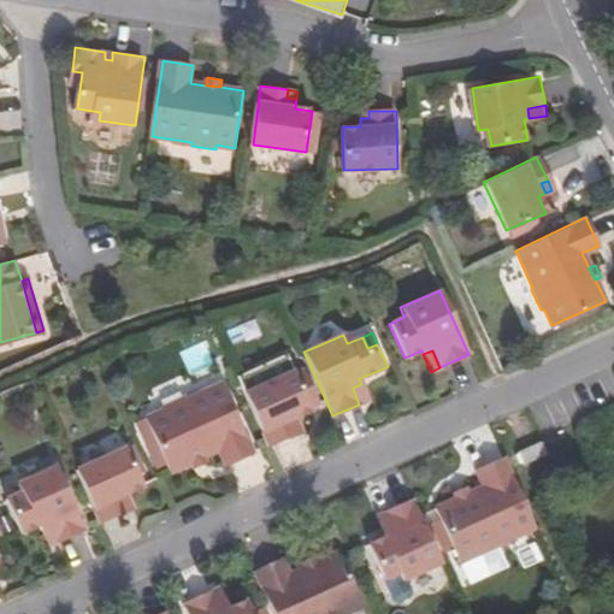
[(241,369),(246,382),(296,369),(291,354),(241,369)]
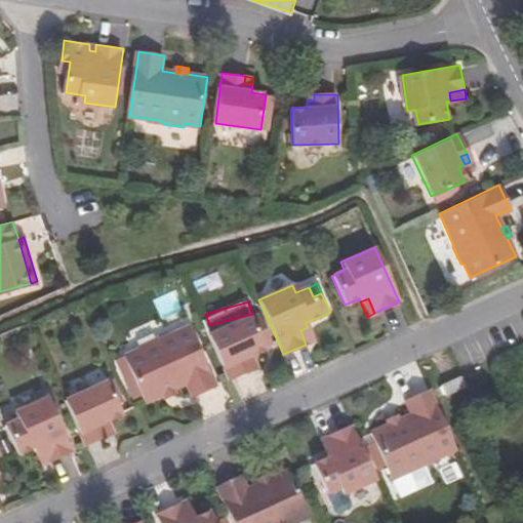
[(246,364),(251,361),(249,356),(265,350),(263,348),(272,344),(257,313),(207,334),(228,380),(248,371),(246,364)]
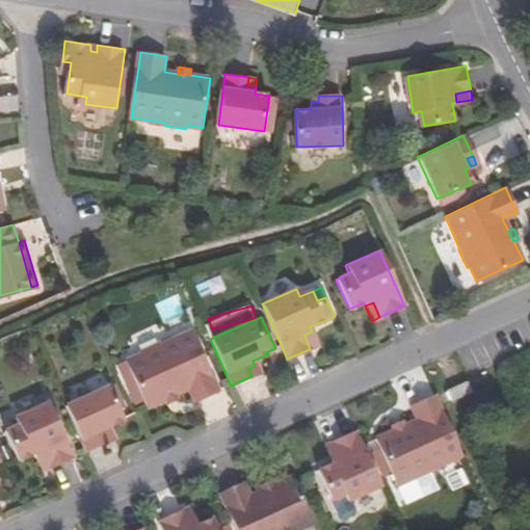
[(144,407),(163,399),(175,395),(186,389),(193,403),(217,392),(190,330),(159,345),(157,344),(138,352),(138,355),(124,362),(130,374),(122,378),(133,404),(141,400),(144,407)]
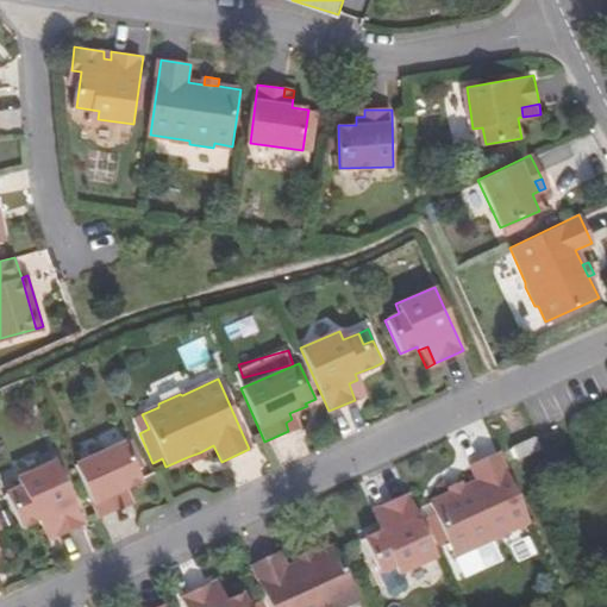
[(364,396),(357,380),(349,383),(355,400),(364,396)]
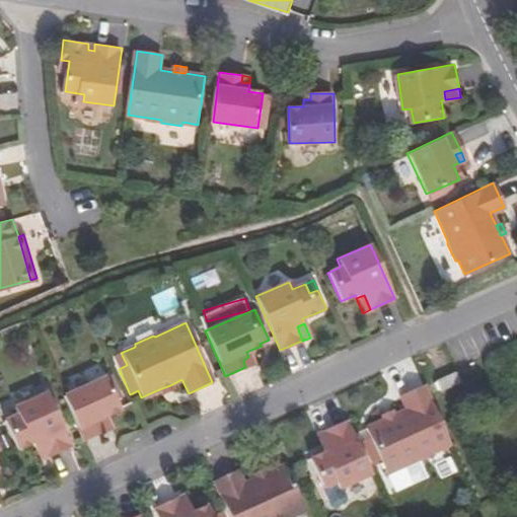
[(252,364),(248,357),(243,360),(245,367),(252,364)]
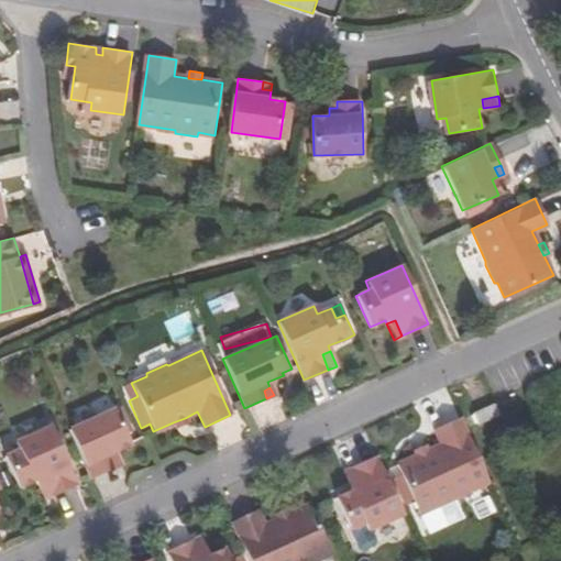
[(113,462),(121,458),(118,451),(133,444),(117,408),(72,428),(95,477),(116,468),(113,462)]
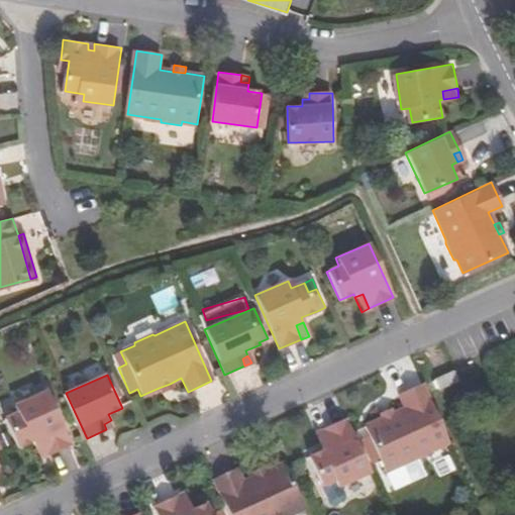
[(407,407),(395,413),(385,417),(367,425),(388,471),(423,456),(422,454),(452,441),(424,382),(401,393),(407,407)]
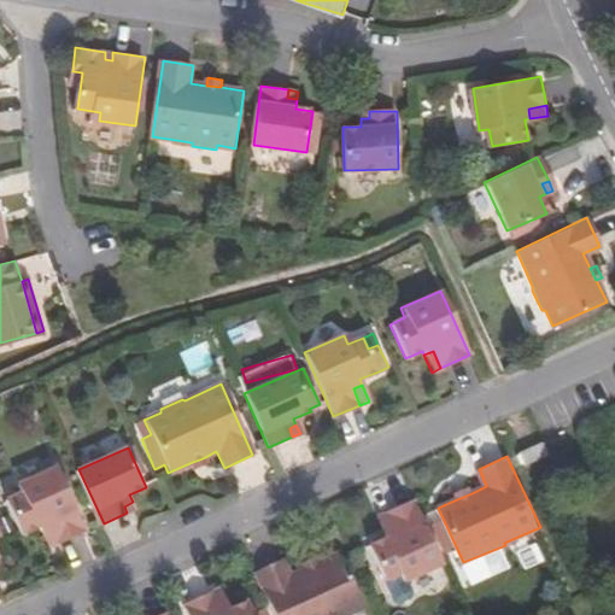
[(205,463),(203,458),(189,463),(192,469),(205,463)]
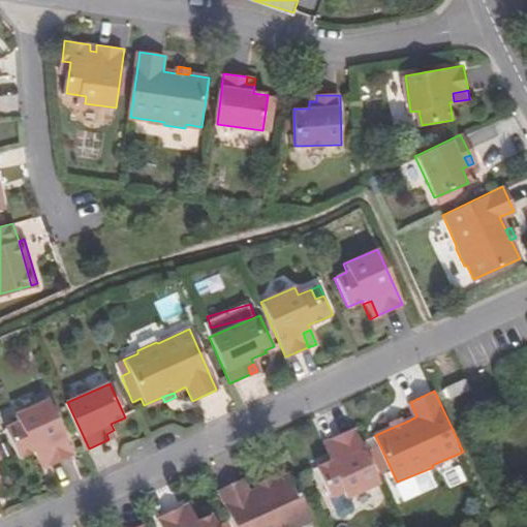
[(35,451),(37,455),(43,452),(51,466),(75,455),(50,400),(17,414),(20,423),(6,428),(21,458),(35,451)]
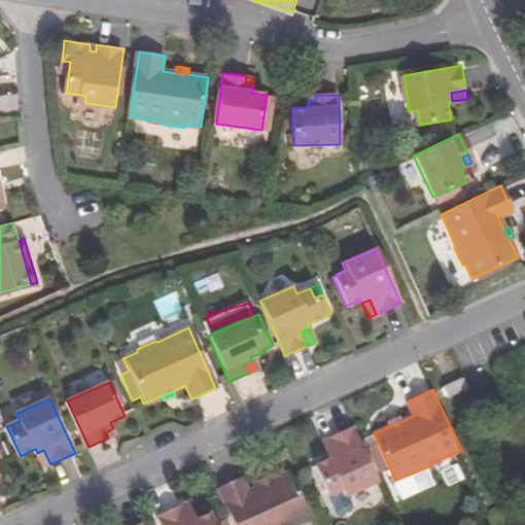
[(389,419),(392,425),(403,421),(400,415),(389,419)]
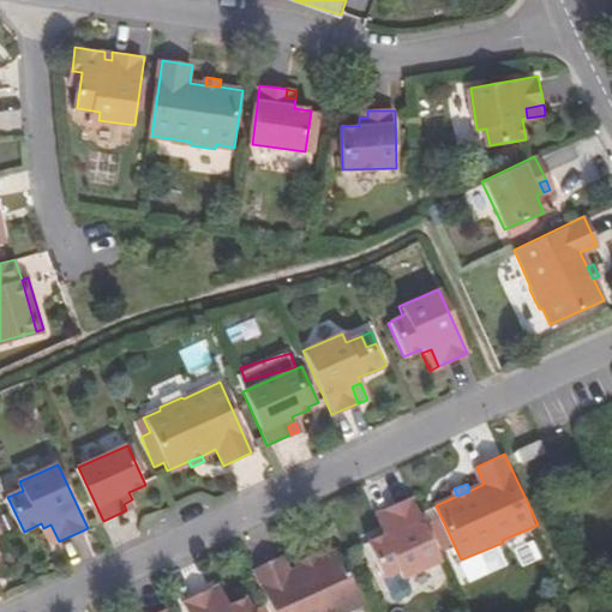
[(415,496),(388,509),(395,525),(384,529),(387,533),(369,541),(384,576),(402,568),(406,576),(444,558),(415,496)]
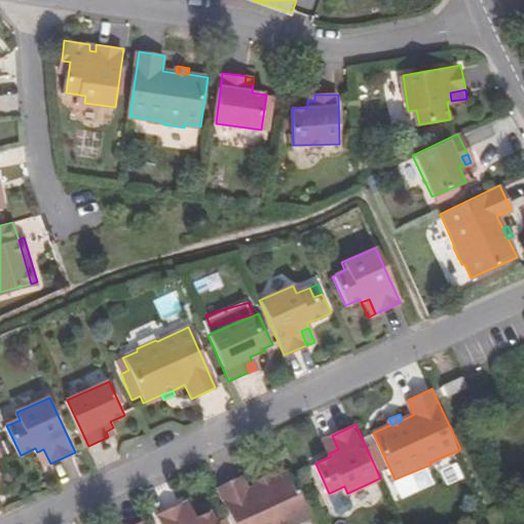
[(115,434),(113,427),(106,432),(108,437),(115,434)]
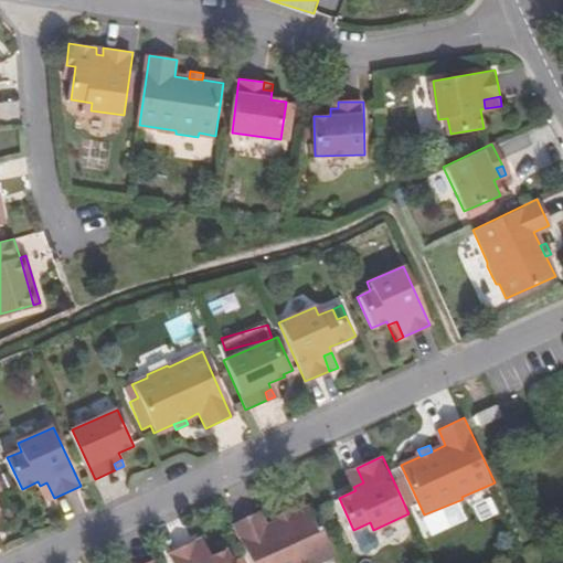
[(348,471),(353,487),(363,482),(357,468),(348,471)]
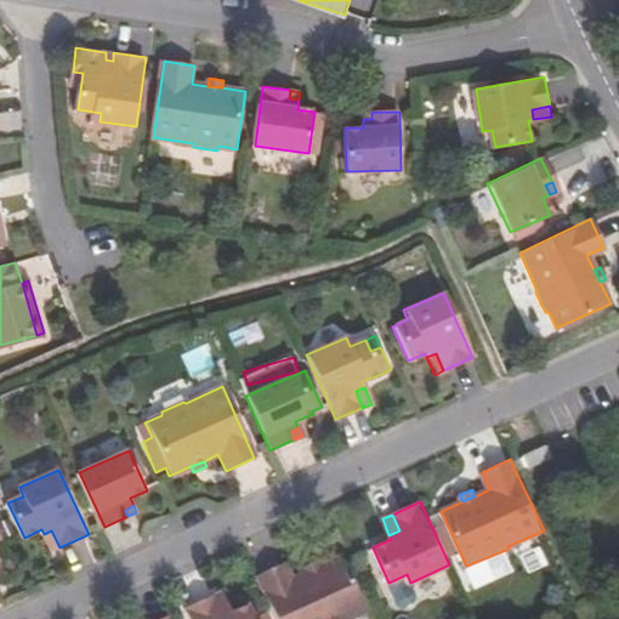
[(51,551),(60,547),(51,531),(44,534),(51,551)]
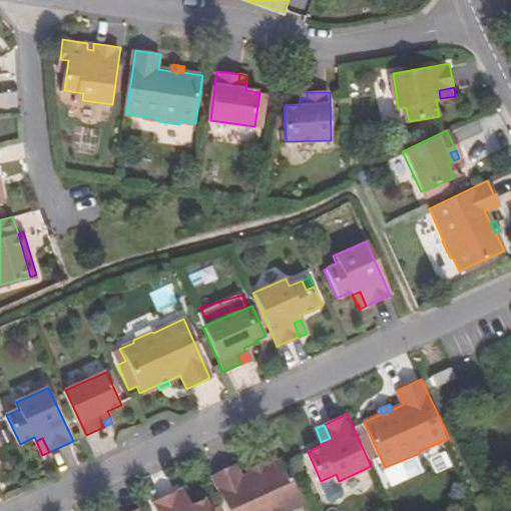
[(284,459),(268,467),(257,472),(244,478),(237,463),(213,474),(230,510),(287,510),(304,503),(284,459)]
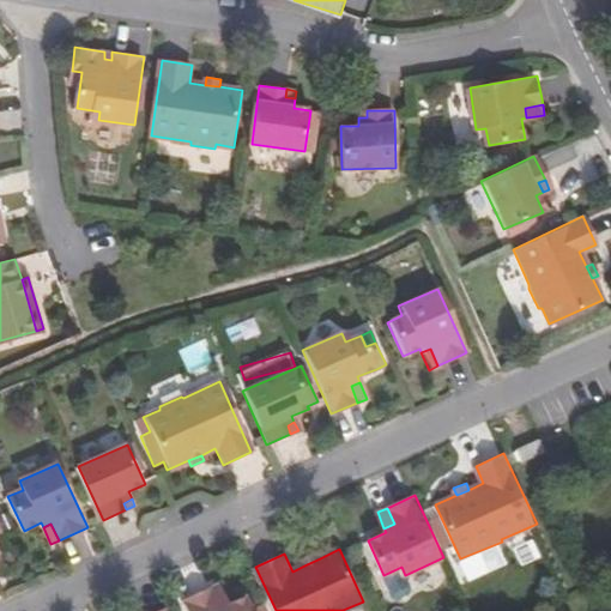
[(303,557),(307,564),(320,558),(316,551),(303,557)]
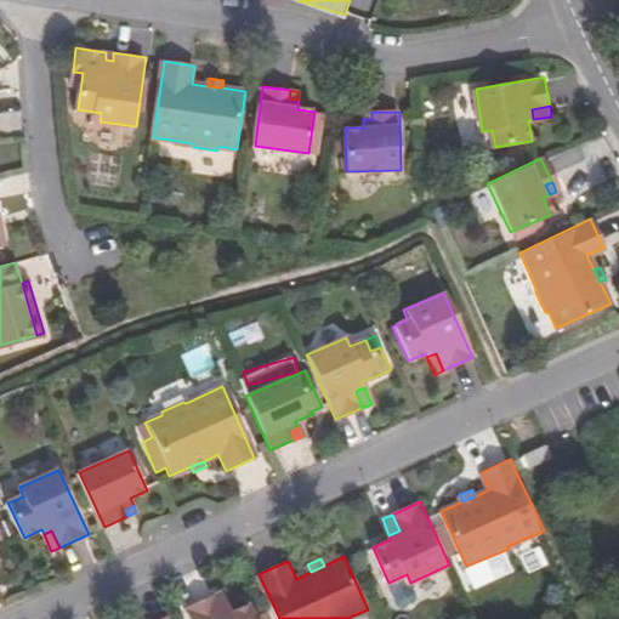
[(407,574),(388,583),(399,606),(405,608),(415,603),(418,597),(410,583),(407,574)]
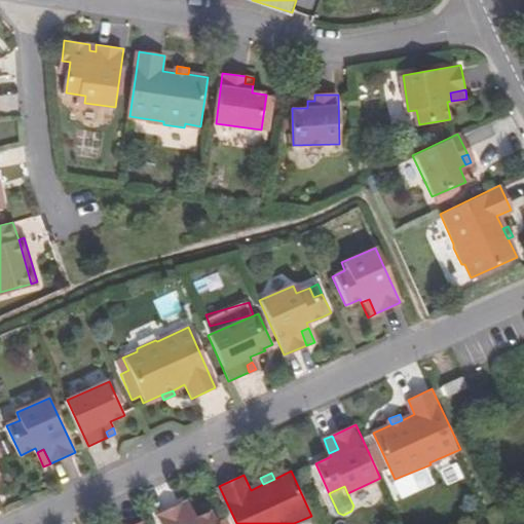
[(190,500),(183,503),(189,518),(196,515),(190,500)]
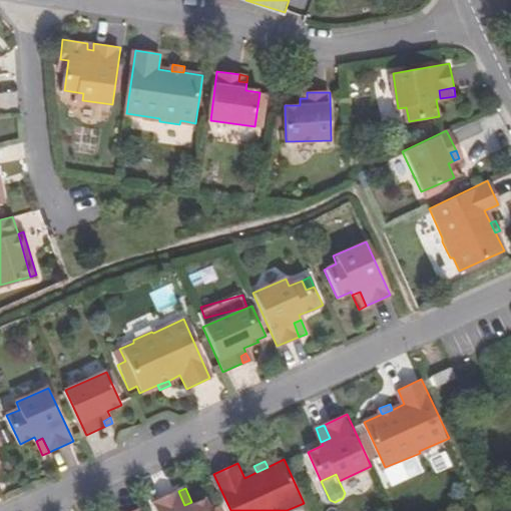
[(193,505),(191,502),(184,505),(178,491),(154,501),(158,510),(213,510),(208,498),(193,505)]
